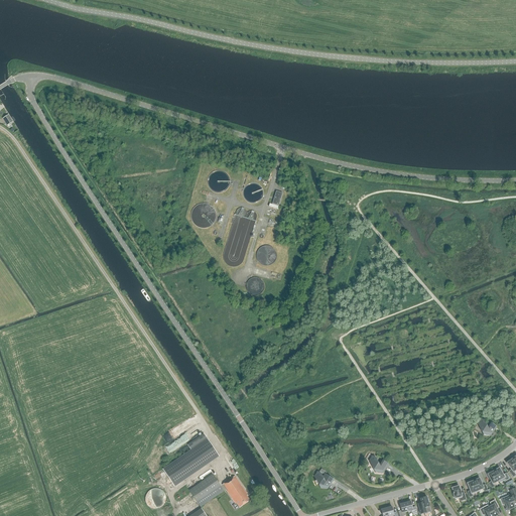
[(13,122),(8,115),(2,119),(7,126),(13,122)]
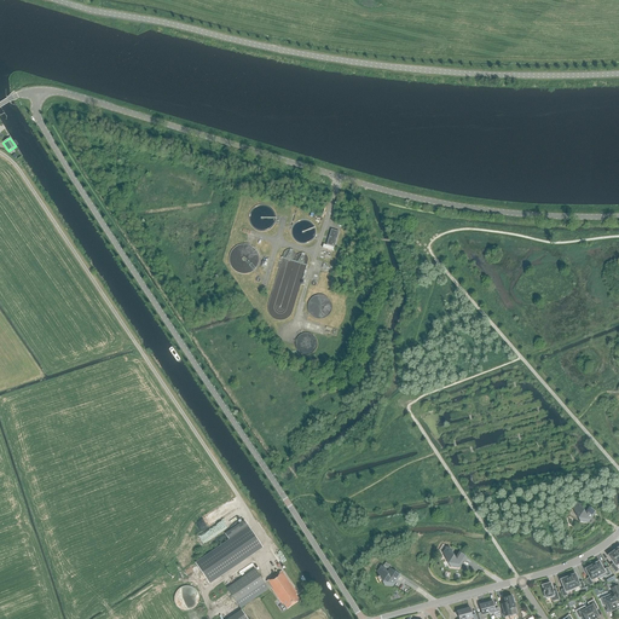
[(351,201),(345,200),(340,213),(347,215),(351,201)]
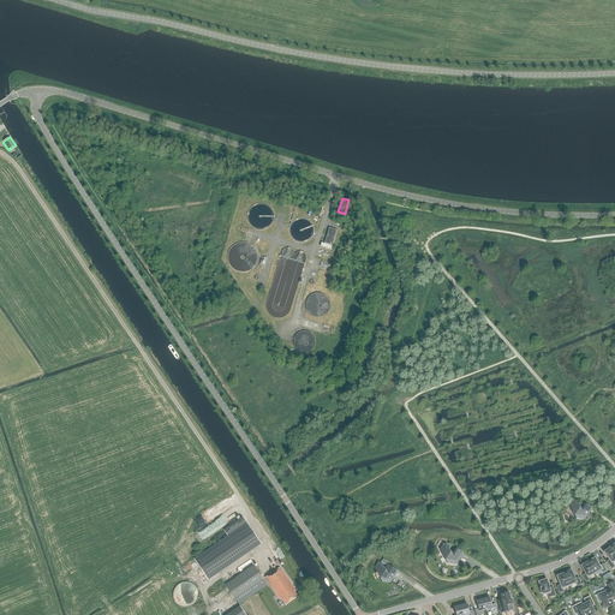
[(329,228),(324,243),(332,245),(336,231),(329,228)]
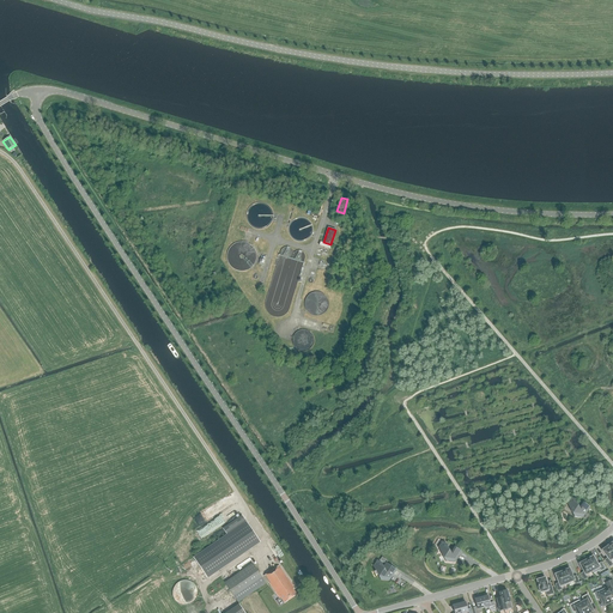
[(574,517),(583,519),(590,507),(583,502),(580,508),(575,499),(570,497),(575,501),(569,508),(574,517)]
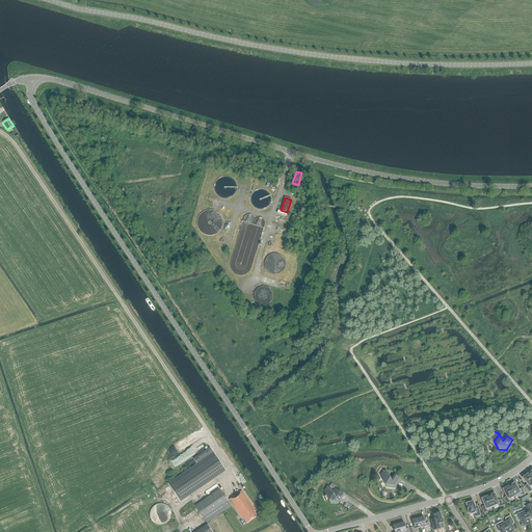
[(225,471),(209,447),(193,458),(196,463),(167,484),(180,502),(225,471)]
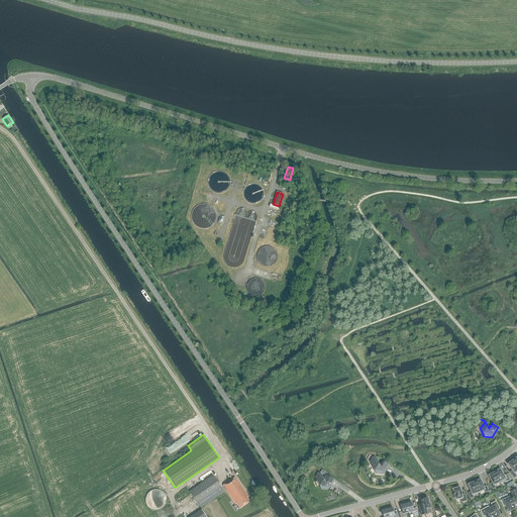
[(389,464),(384,461),(380,467),(376,458),(373,456),(373,457),(376,459),(372,466),(376,474),(383,475),(389,464)]
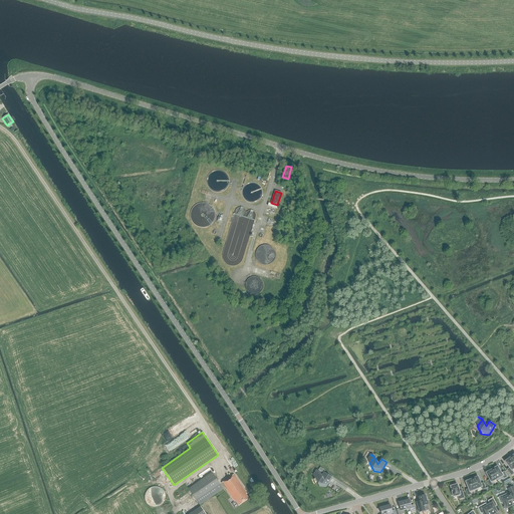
[(512,471),(513,469),(513,463),(510,458),(505,462),(509,468),(506,470),(511,476),(513,473),(512,471)]
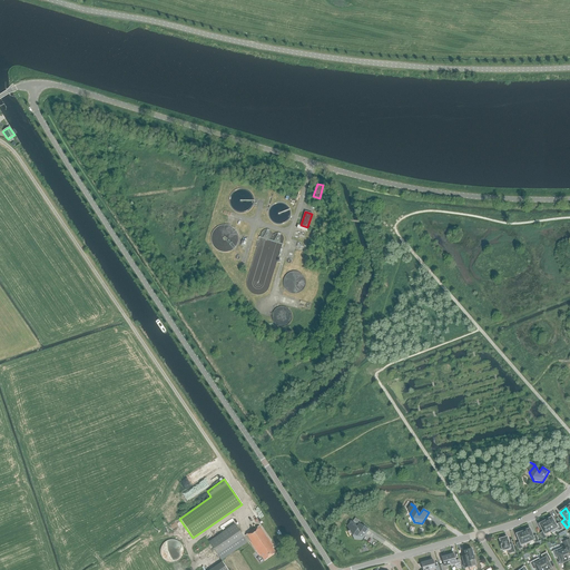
[(551,518),(544,521),(550,531),(551,533),(558,530),(558,531),(561,529),(558,523),(556,524),(551,518)]
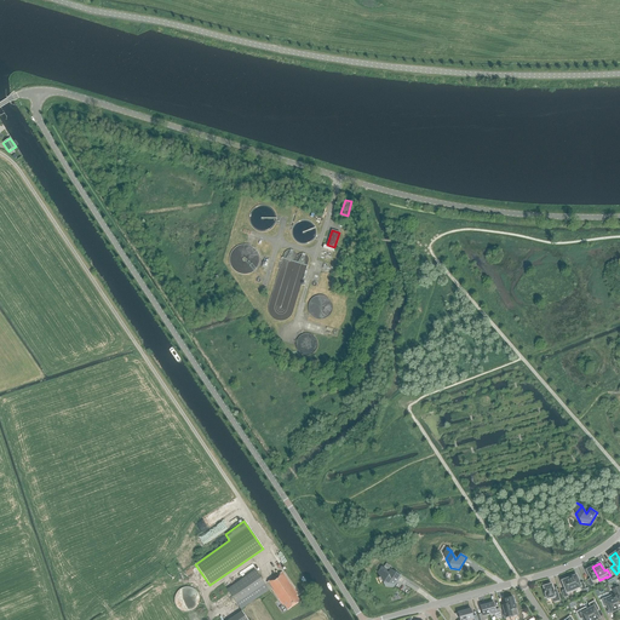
[(592,581),(598,578),(592,567),(586,570),(590,579),(586,580),(590,586),(595,585),(592,581)]
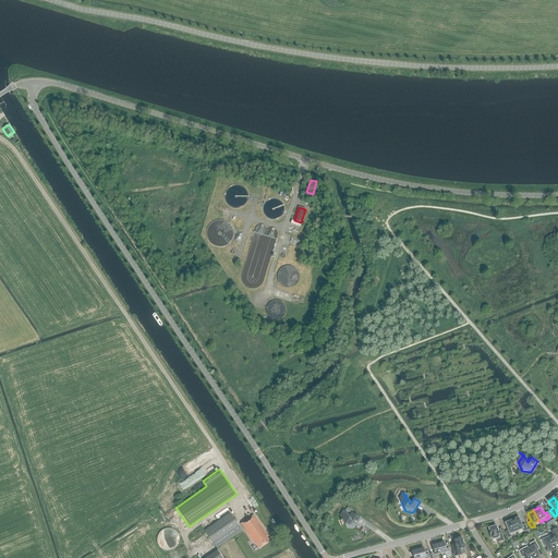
[(354,529),(361,519),(351,512),(349,516),(347,512),(342,520),(347,529),(354,529)]
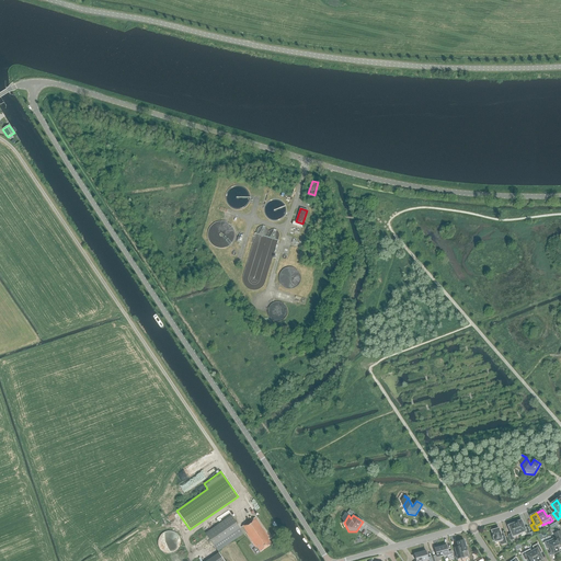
[(231,516),(205,534),(217,551),(243,534),(231,516)]
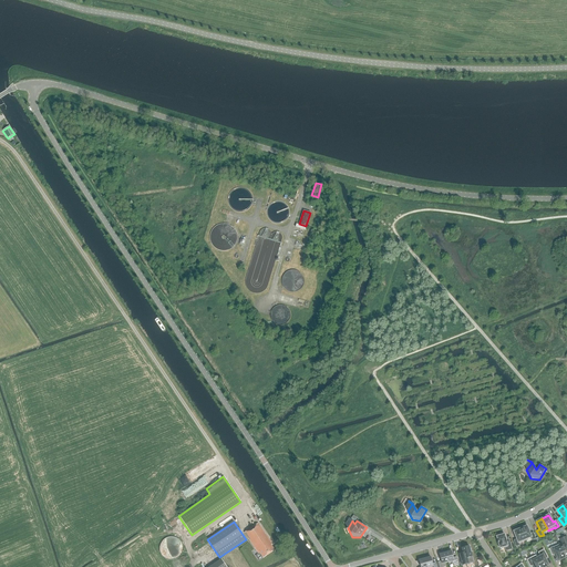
[(258,524),(244,533),(259,555),(260,554),(264,558),(275,550),(271,545),(272,545),(258,524)]
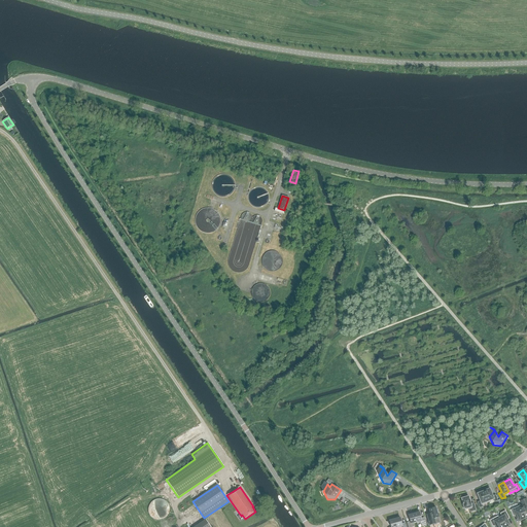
[(490,489),(483,491),(487,501),(488,501),(493,499),(494,502),(498,500),(495,495),(492,496),(490,489)]
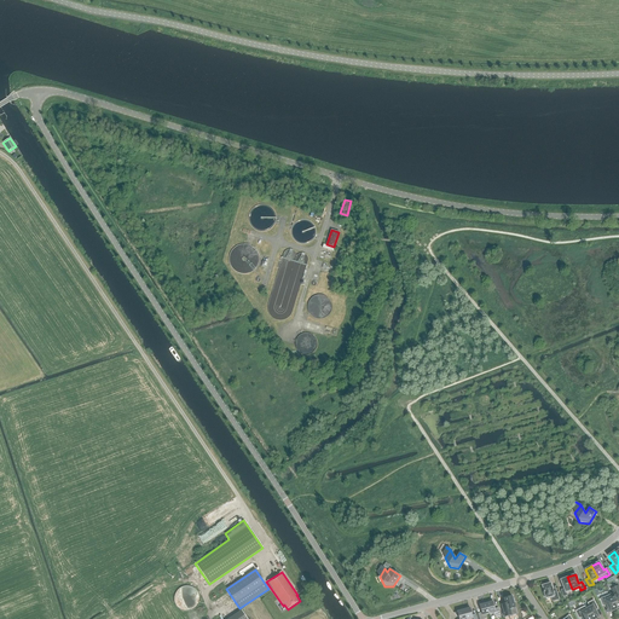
[(573,590),(573,589),(572,589),(567,577),(560,580),(563,589),(560,590),(563,597),(567,595),(566,594),(573,590)]
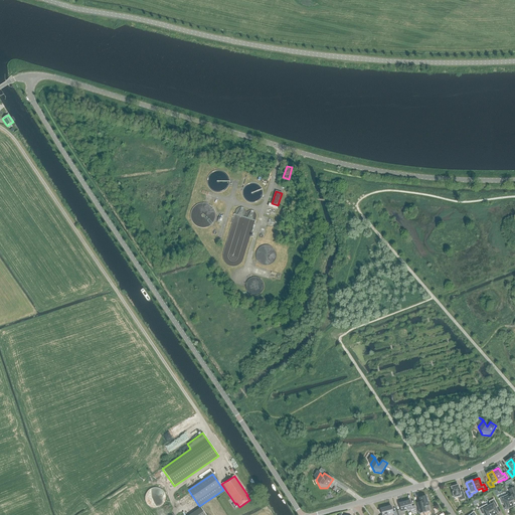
[(460,493),(458,486),(451,487),(452,492),(452,493),(453,497),(454,497),(454,499),(458,498),(459,501),(465,499),(463,492),(460,493)]
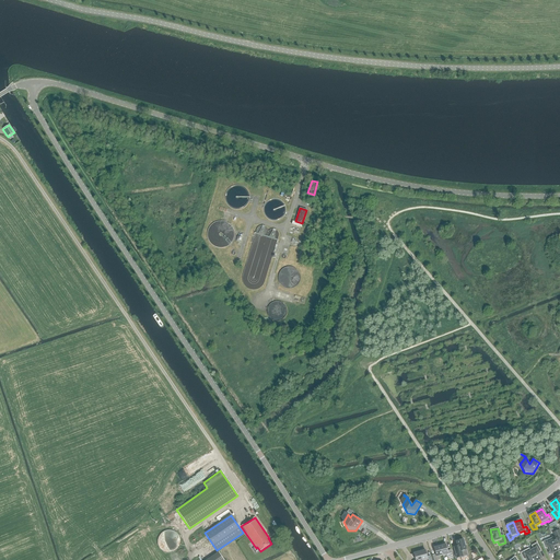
[(168,553),(173,552),(176,551),(179,549),(181,546),(182,541),(182,538),(179,535),(177,532),(174,531),(171,529),(167,529),(164,531),(161,533),(160,536),(159,539),(159,544),(160,547),(162,550),(165,552),(168,553)]
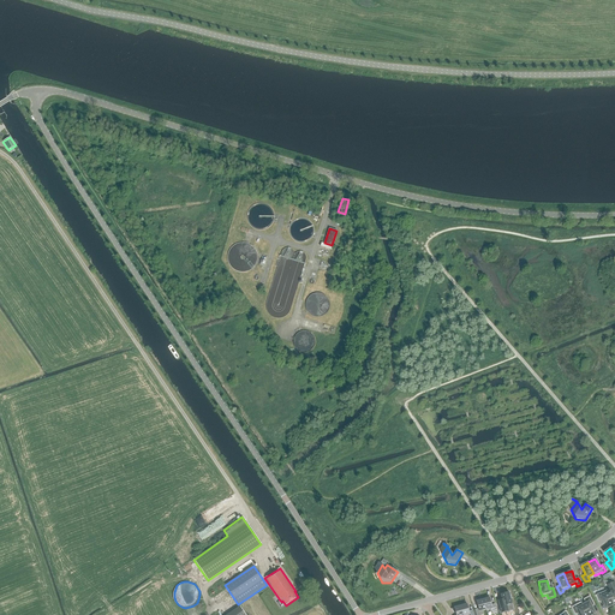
[(605,608),(613,605),(605,591),(599,593),(596,595),(599,602),(602,601),(605,608)]
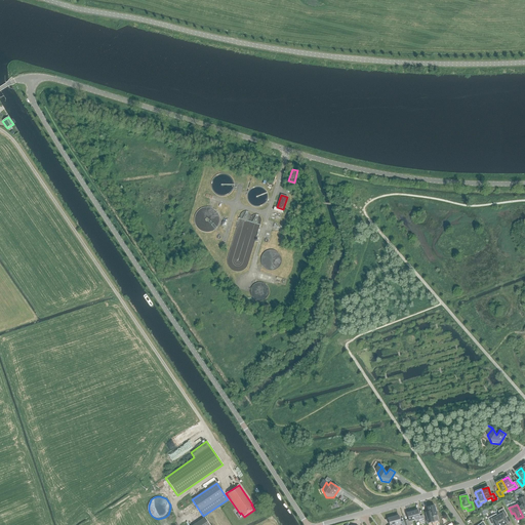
[(435,508),(434,506),(428,508),(429,512),(425,513),(428,523),(434,522),(439,521),(437,515),(436,512),(436,511),(435,508)]
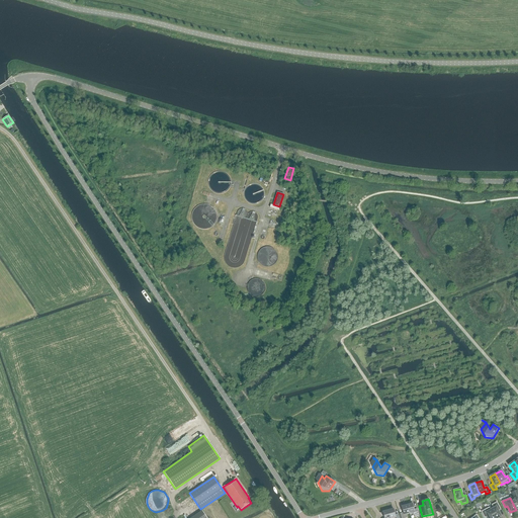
[(491,510),(494,517),(497,517),(501,516),(498,510),(500,509),(497,502),(492,505),(493,507),(490,509),(490,510),(491,510)]
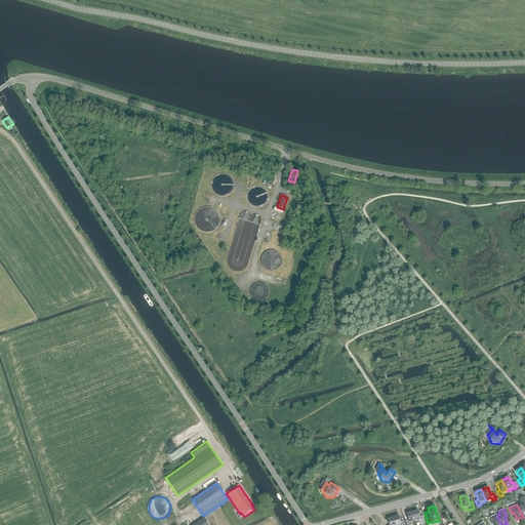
[(416,510),(411,511),(414,521),(418,520),(418,521),(420,524),(421,524),(425,524),(422,517),(419,518),(417,511),(416,511),(416,510)]
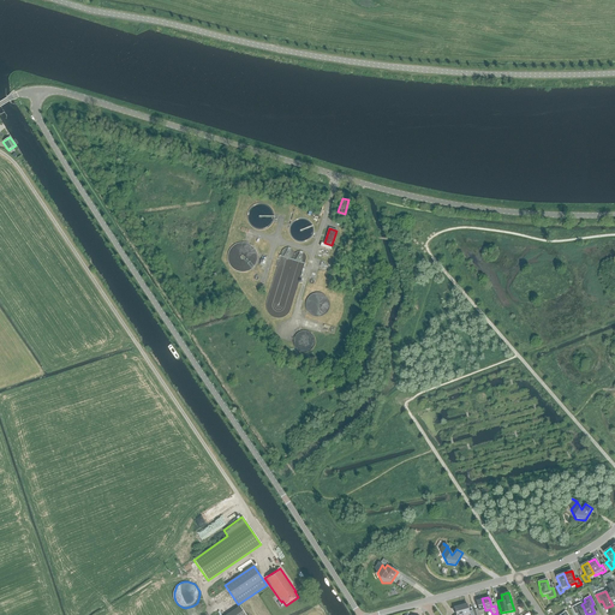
[(485,610),(482,598),(477,599),(477,601),(476,602),(479,610),(475,611),(476,614),(481,614),(484,614),(483,610),(485,610)]
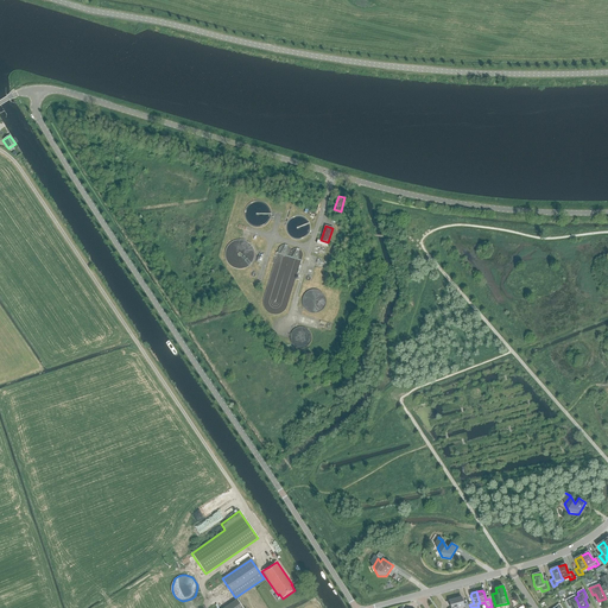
[(455,597),(457,607),(461,607),(464,607),(468,607),(468,605),(464,606),(462,597),(461,597),(460,596),(455,597)]
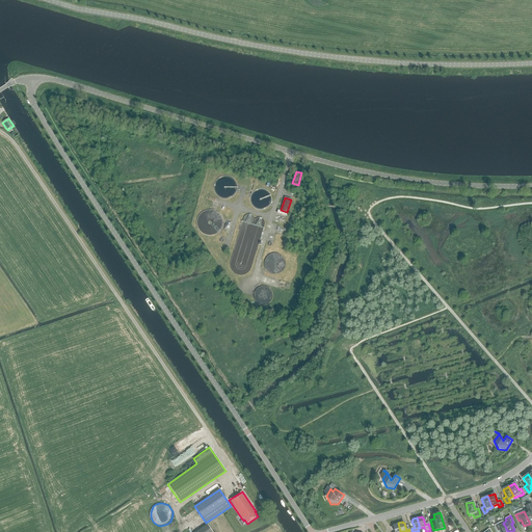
[(393,526),(390,527),(393,530),(394,530),(394,531),(400,531),(398,523),(393,524),(394,526),(393,526)]
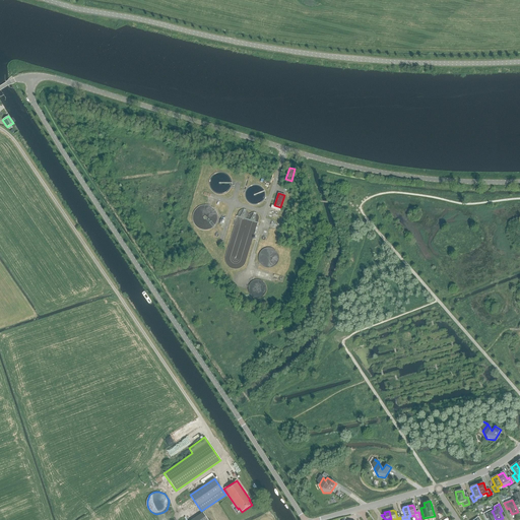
[(490,519),(496,519),(493,512),(492,512),(490,513),(488,511),(482,514),(485,519),(489,518),(490,519)]
